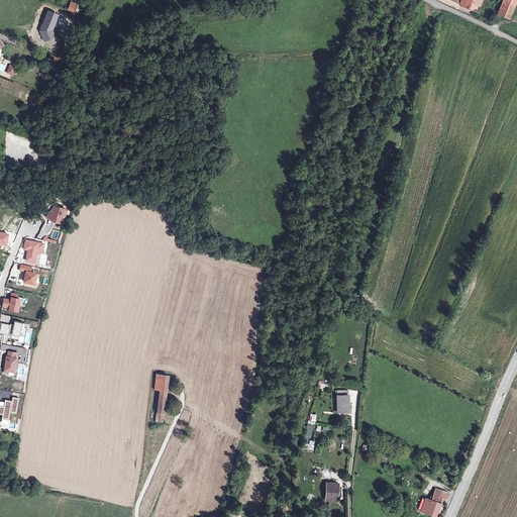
[(482,0),(440,0),(452,6),(470,13),(471,10),(477,12),(482,0)]
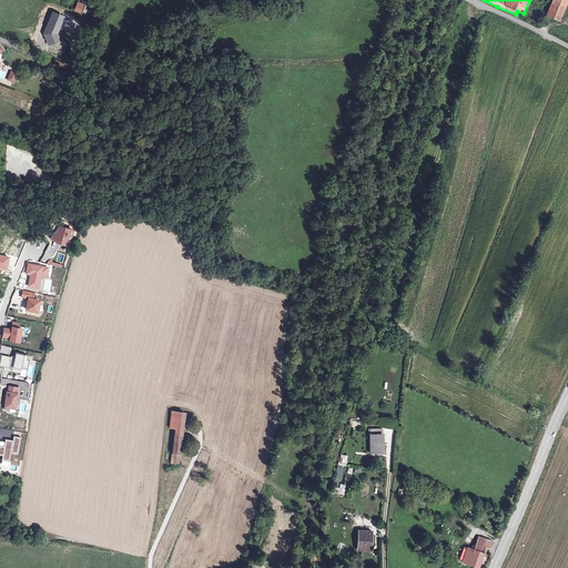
[(567,0),(554,0),(548,13),(560,19),(567,0)]
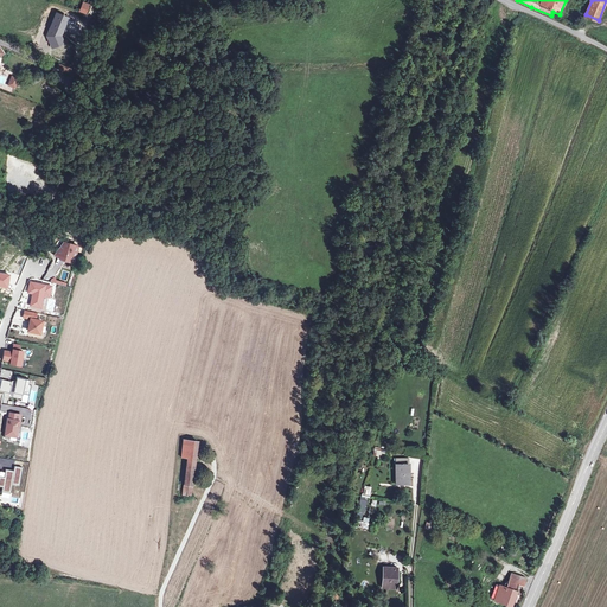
[(66,17),(56,12),(48,32),(51,45),(55,44),(61,39),(58,37),(66,17)]
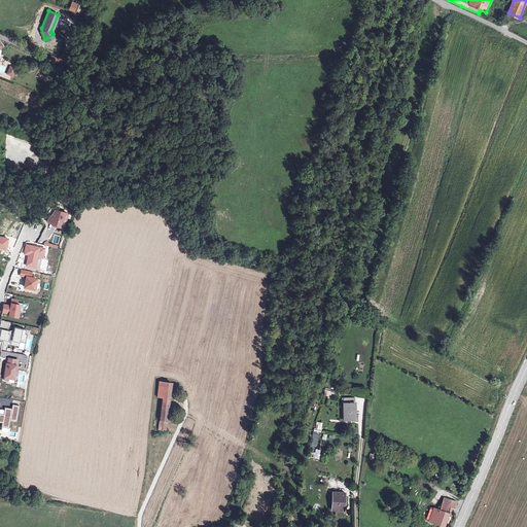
[(67,214),(56,210),(48,220),(55,223),(55,225),(63,227),(67,214)]
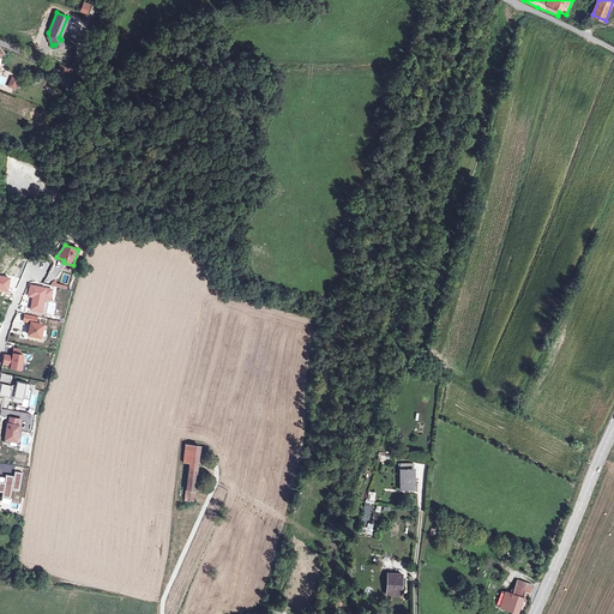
[(52,290),(30,286),(28,296),(32,298),(30,309),(41,311),(43,299),(49,300),(52,290)]
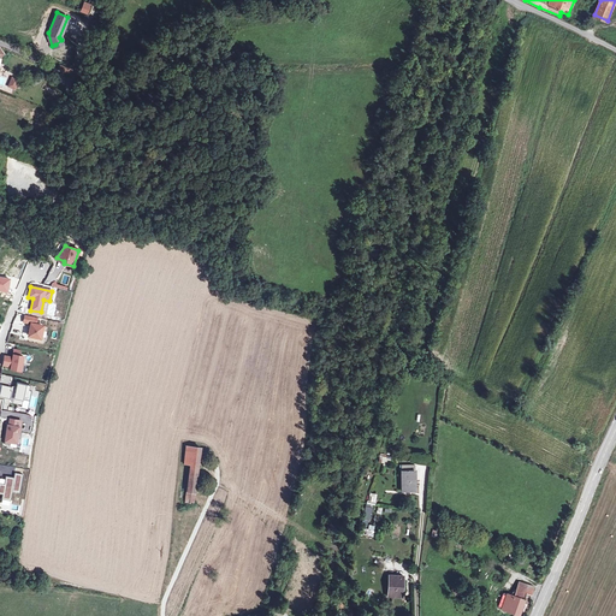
[(37,319),(24,317),(23,323),(31,324),(29,336),(40,338),(42,326),(36,325),(37,319)]
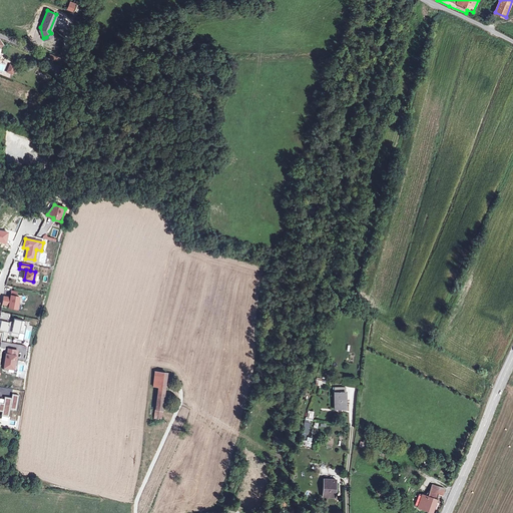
[(10,298),(4,297),(3,305),(9,306),(9,308),(17,309),(19,297),(15,297),(16,292),(11,292),(10,298)]
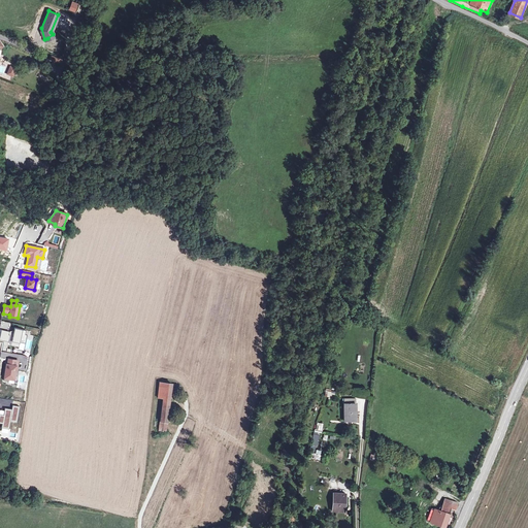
[(9,332),(1,330),(0,335),(0,339),(8,342),(8,340),(11,341),(11,345),(19,348),(22,330),(14,328),(13,333),(9,332)]
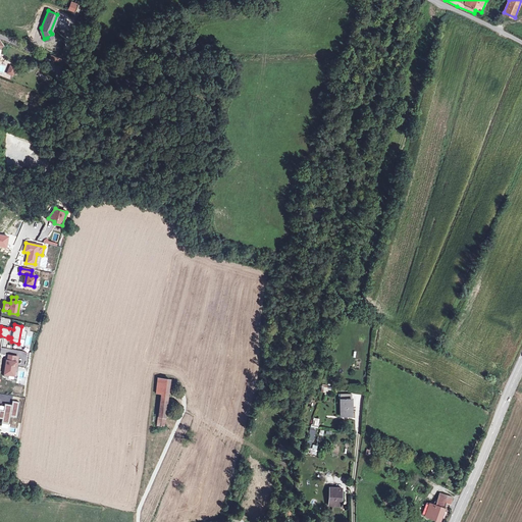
[(17,357),(8,355),(7,361),(6,360),(4,376),(8,377),(9,374),(13,375),(14,372),(16,372),(17,366),(15,366),(15,362),(17,362),(17,357)]
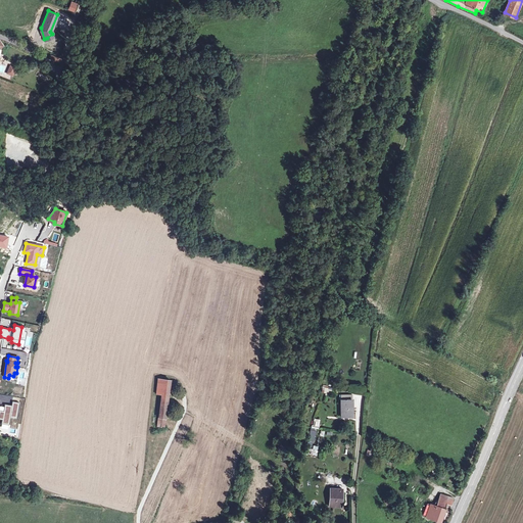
[(161,394),(158,418),(165,419),(171,380),(158,379),(156,394),(161,394)]
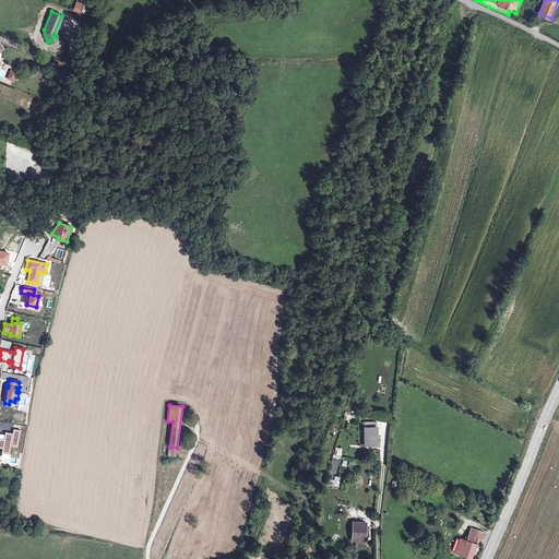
[(376,437),(377,437),(377,421),(365,421),(365,445),(376,445),(376,437)]
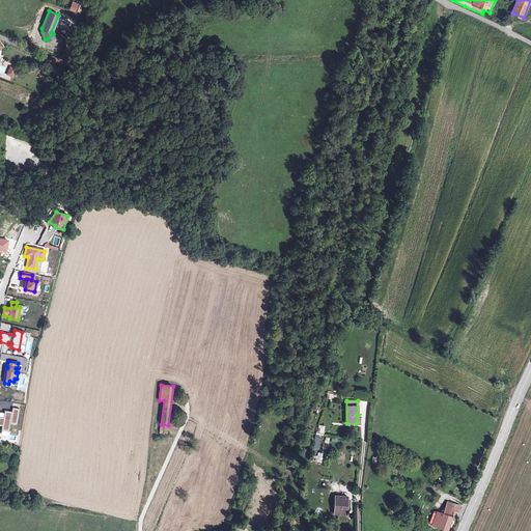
[(12,412),(5,411),(4,418),(0,416),(0,425),(2,426),(2,430),(9,431),(10,424),(17,425),(20,409),(12,408),(12,412)]
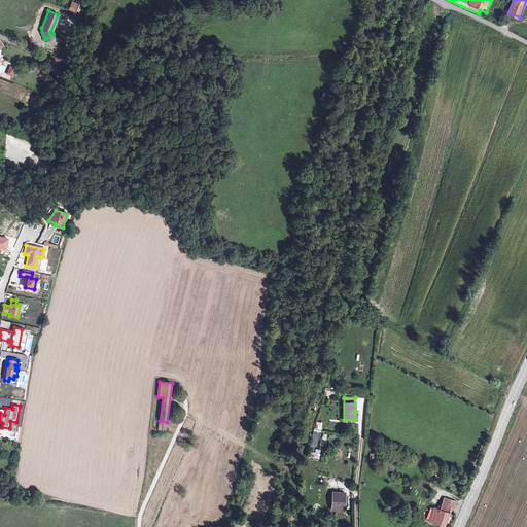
[(389,469),(401,473),(403,468),(391,463),(389,469)]
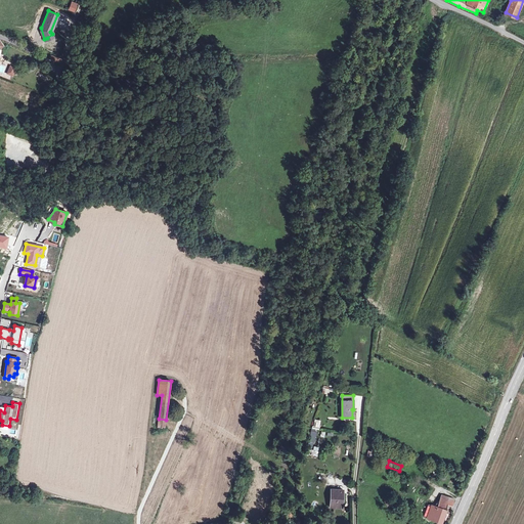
[(330,508),(342,508),(343,490),(331,489),(330,508)]
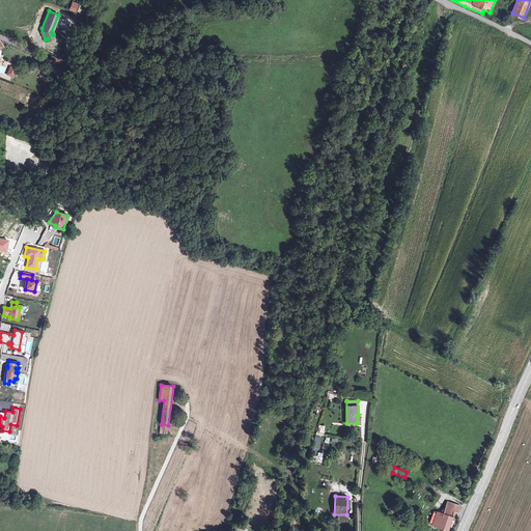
[(458,509),(446,505),(444,514),(437,512),(431,526),(447,530),(453,511),(457,513),(458,509)]
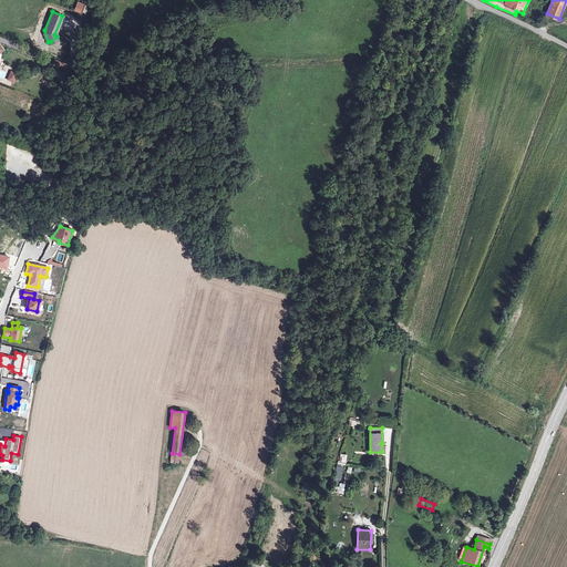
All buildings are outlined.
